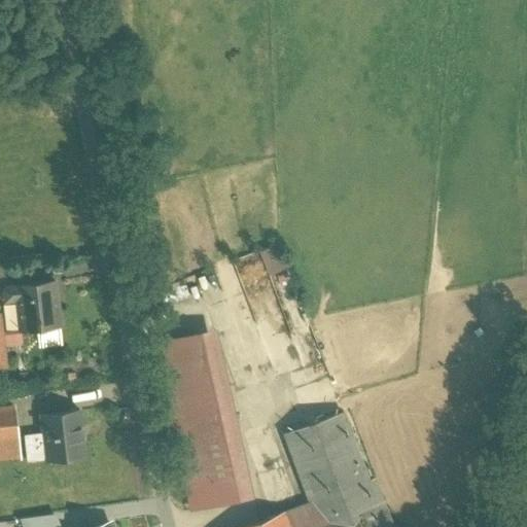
[(16,285),(18,292),(2,293),(1,288),(0,288),(0,317),(4,317),(3,309),(19,308),(21,331),(60,327),(56,282),(16,285)]
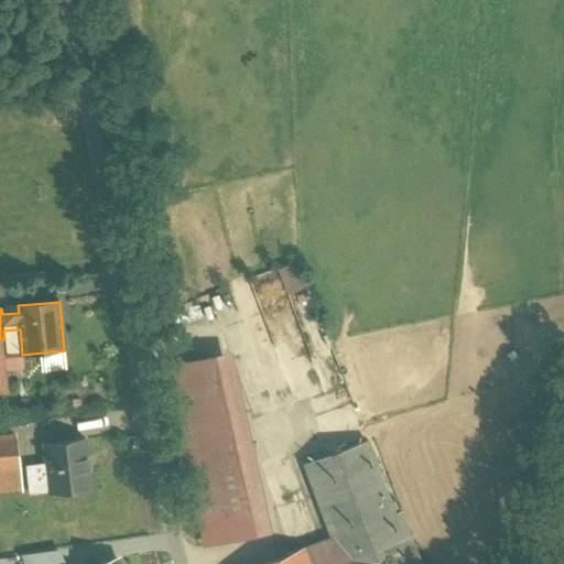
[(0,399),(11,399),(6,339),(0,339),(0,399)]
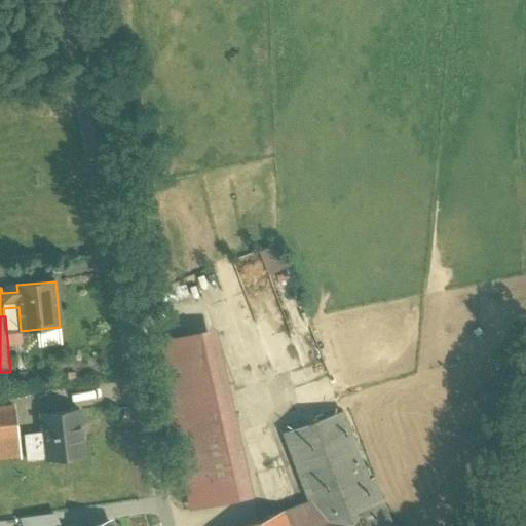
[(216,332),(155,344),(192,508),(252,494),(216,332)]
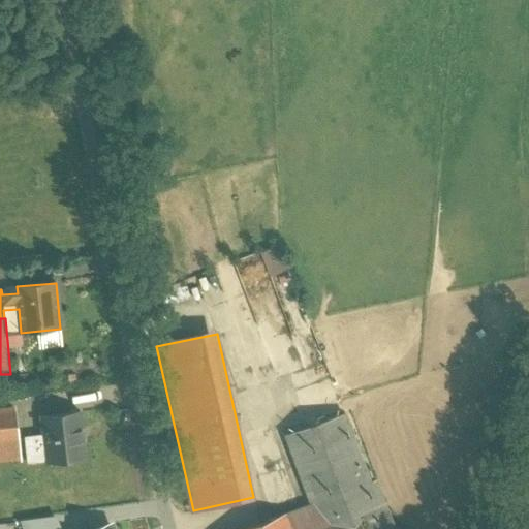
[(0,450),(23,448),(19,410),(0,411),(0,450)]
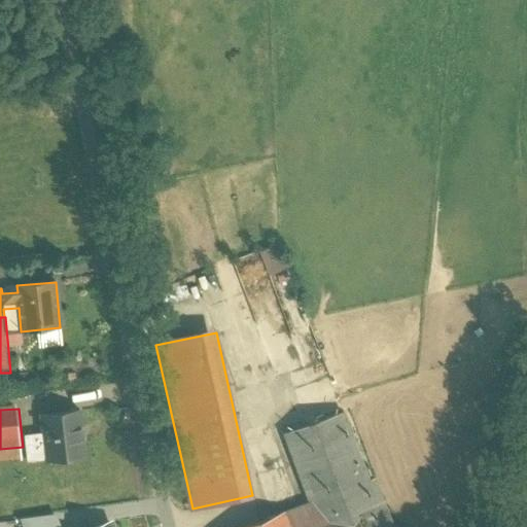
[(285,433),(318,524),(354,511),(359,526),(391,526),(374,478),(367,480),(342,412),(285,433)]
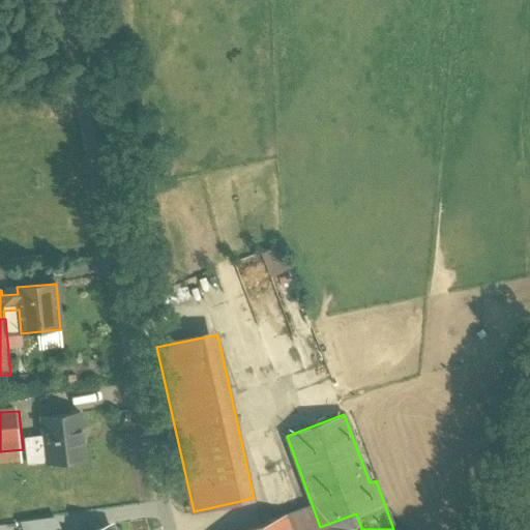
[(42,419),(43,438),(26,439),(29,468),(47,467),(89,463),(85,415),(42,419)]
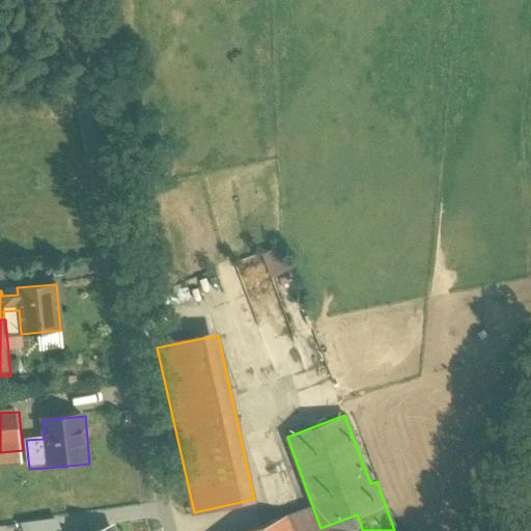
[(285,516),(290,530),(313,530),(320,528),(313,506),(285,516)]
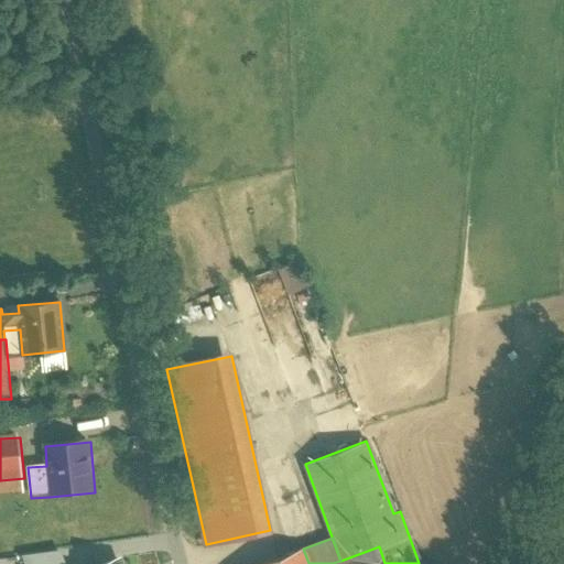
[(384,563),(379,546),(340,561),(333,563),(308,563),(303,549),(261,563),(384,563)]
